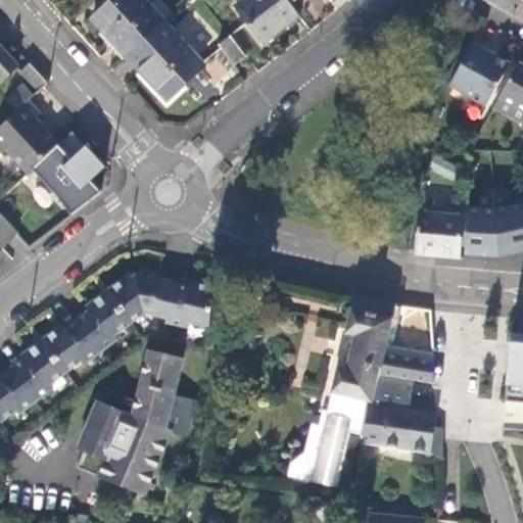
[(113,0),(92,19),(128,55),(164,21),(143,0),(113,0)]
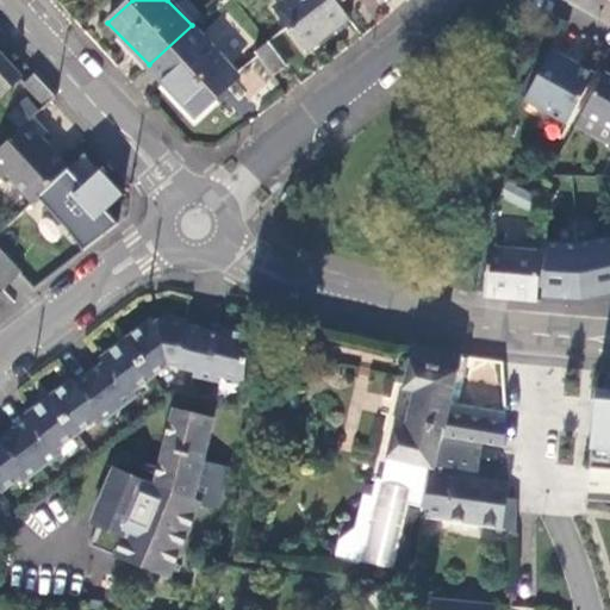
[(306,48),(349,14),(340,2),(337,0),(284,0),(275,7),(306,48)]
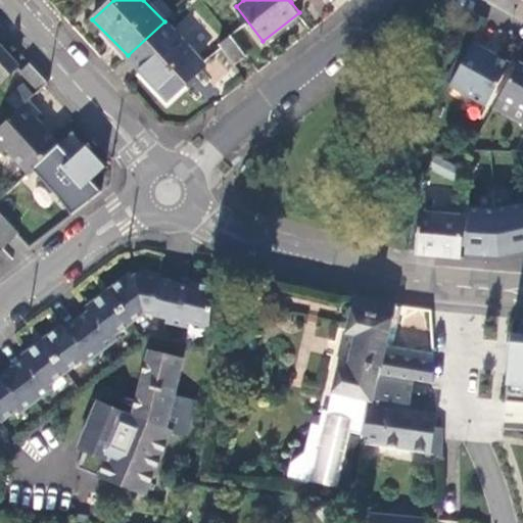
[(164,21),(128,55),(169,99),(205,63),(164,21)]
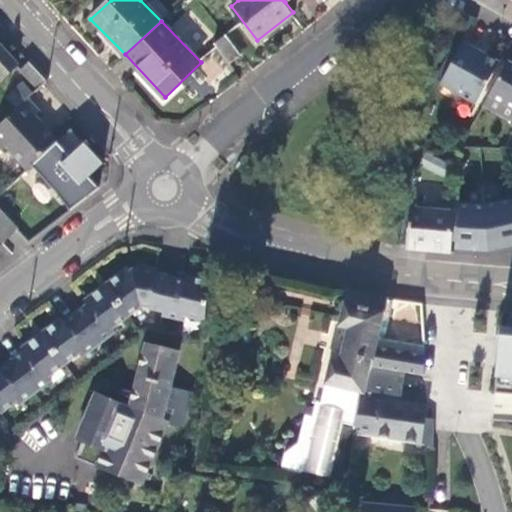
[(213,41),(229,61),(240,52),(225,32),(213,41)]
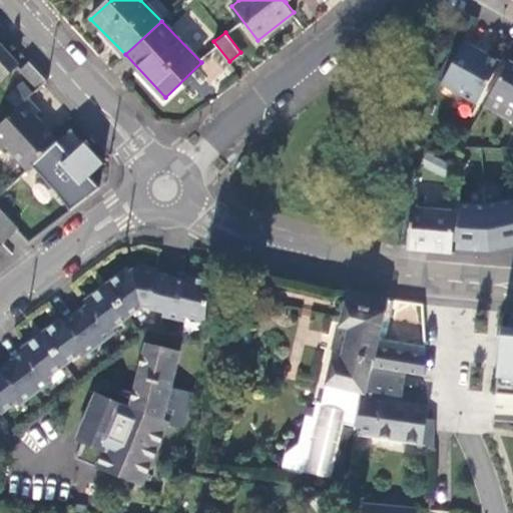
[(441,82),(477,103),(501,61),(465,42),(464,43),(458,39),(436,78),(442,81),(441,82)]
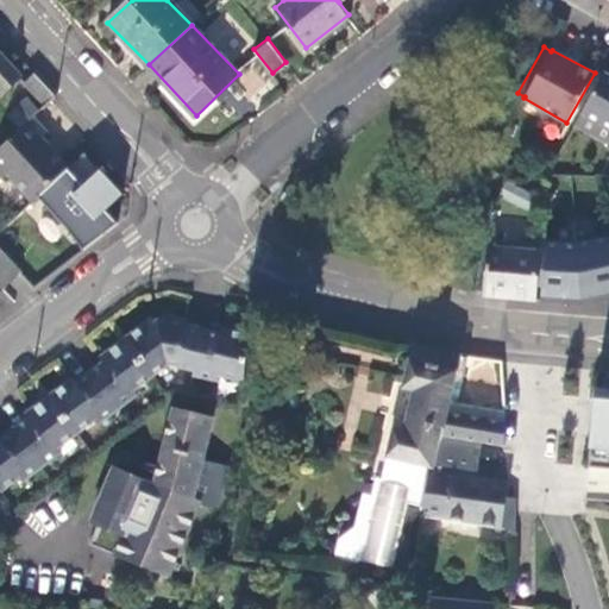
[(0,54),(0,93),(1,95),(22,77),(0,54)]
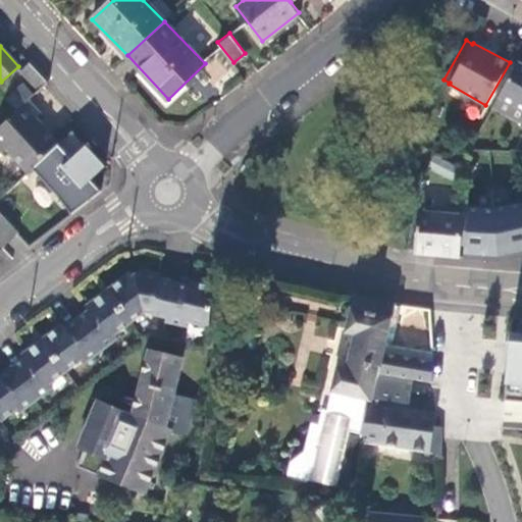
[(521,63),(518,62),(491,109),(521,125),(521,127),(521,63)]
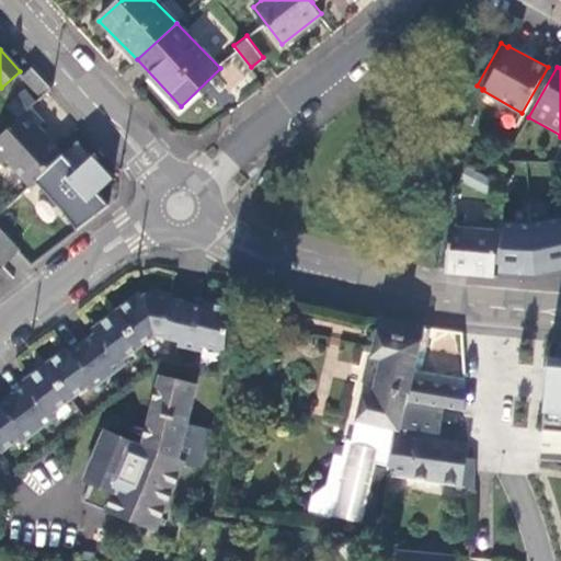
[(18,84),(35,104),(52,90),(33,70),(18,84)]
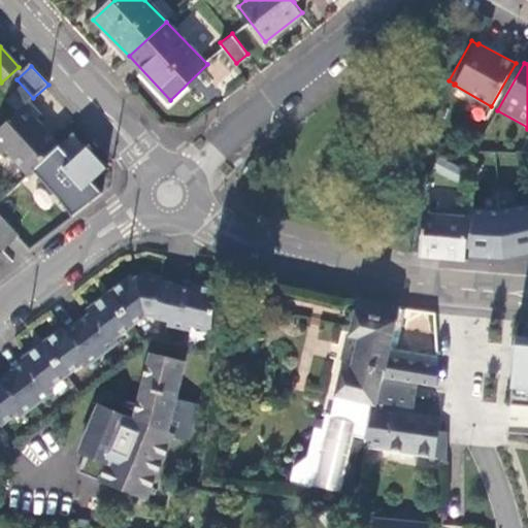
[(17,79),(1,93),(19,111),(30,101),(33,98),(17,79)]
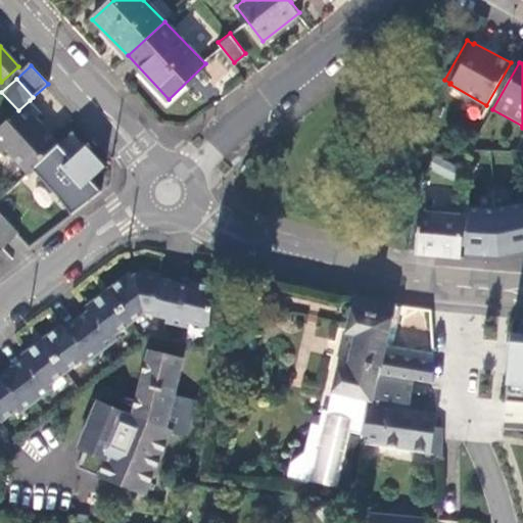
[(18,110),(0,128),(0,156),(6,152),(27,175),(31,171),(59,144),(37,120),(43,114),(30,100),(18,110)]
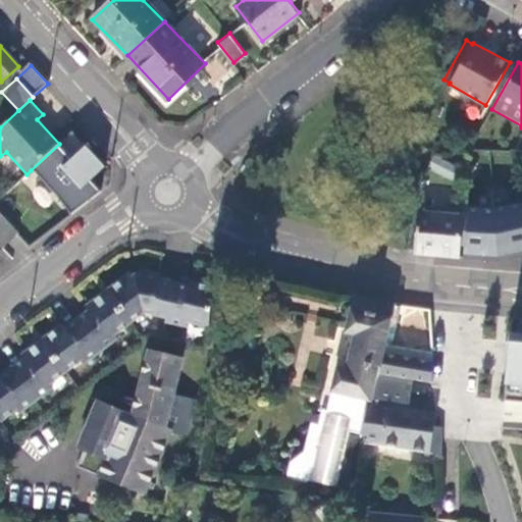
[(71,132),(59,144),(31,170),(57,198),(70,215),(100,192),(90,181),(105,167),(71,132)]
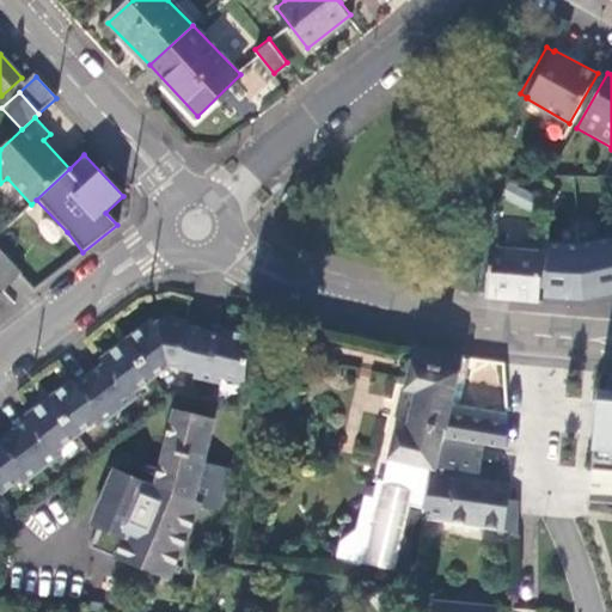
[(501,173),(510,175),(512,160),(497,160),(496,173),(501,173)]
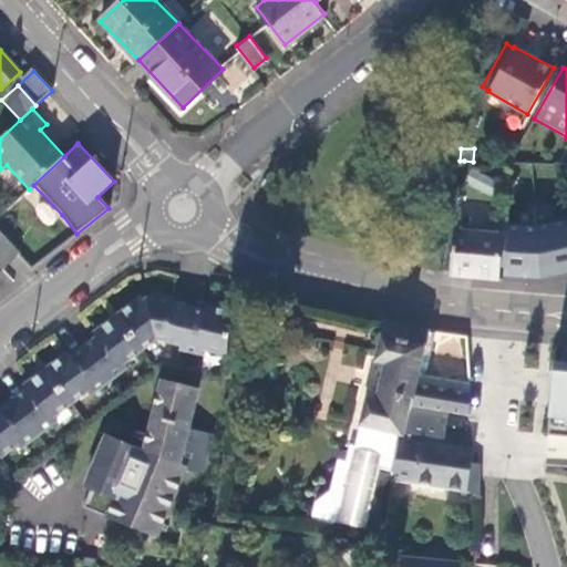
[(472,191),(473,162),(464,161),(462,189),(472,191)]
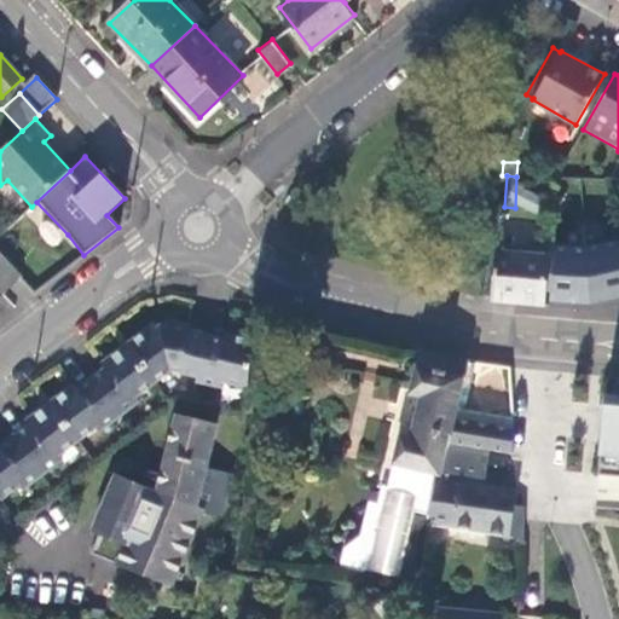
[(525,246),(496,243),(492,301),(514,302),(543,305),(548,256),(525,254),(525,246)]
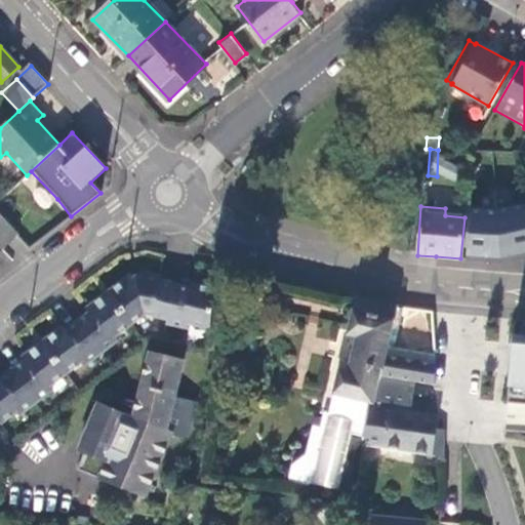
[(469,217),(466,259),(509,263),(524,260),(524,216),(507,218),(469,217)]
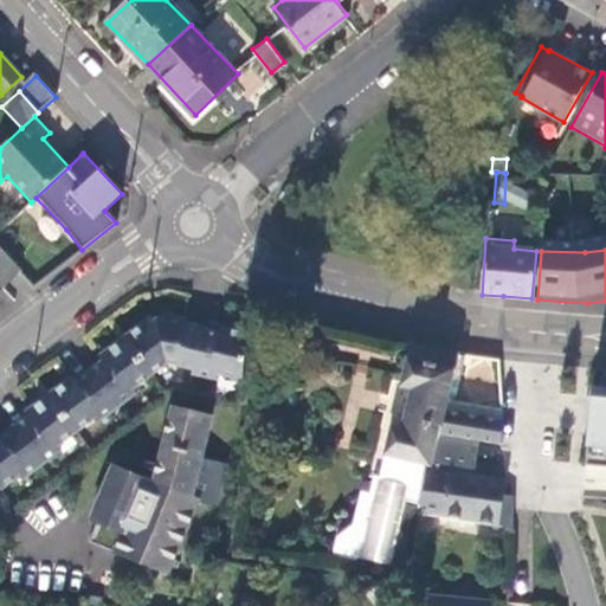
[(20,272),(0,251),(0,288),(2,291),(20,272)]
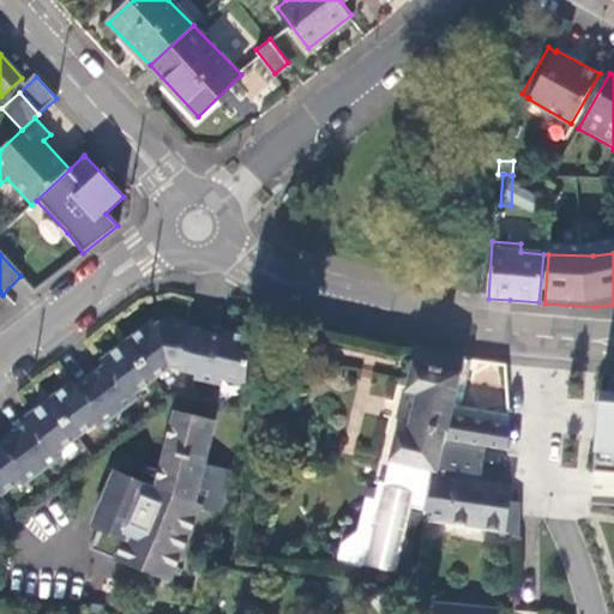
[(250,361),(254,336),(221,329),(220,335),(186,327),(187,321),(162,317),(161,323),(152,325),(149,320),(142,326),(97,360),(102,365),(88,375),(74,385),(70,380),(54,393),(26,415),(22,417),(25,422),(2,440),(0,441),(0,494),(0,495),(18,482),(22,486),(60,456),(58,452),(95,423),(97,428),(137,398),(133,393),(168,367),(193,373),(192,378),(217,383),(218,378),(247,384),(250,361)]
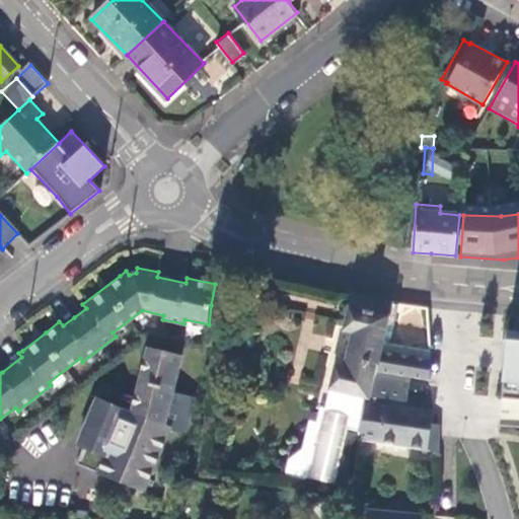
[(353,293),(330,389),(365,397),(370,398),(378,368),(383,341),(392,302),(372,298),(353,293)]
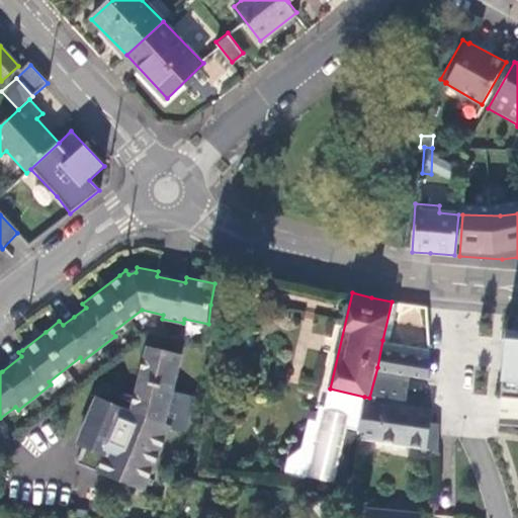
[(517,315),(509,314),(501,396),(517,397),(517,315)]
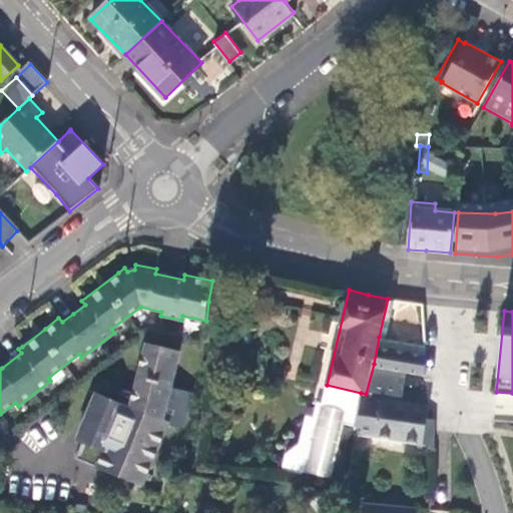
[(426,347),(379,337),(374,364),(404,371),(425,376),(426,355),(426,347)]
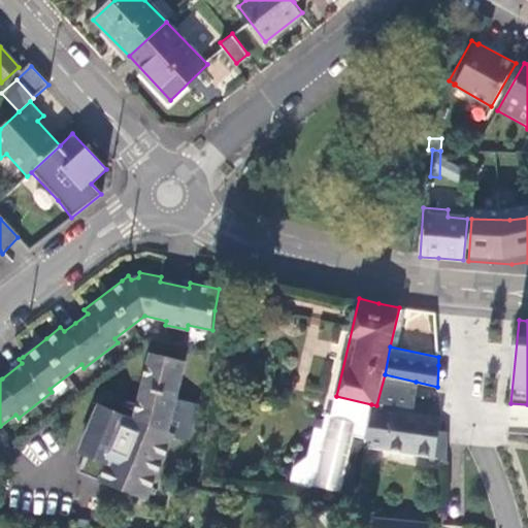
[(150,353),(132,418),(172,434),(171,437),(187,440),(196,404),(175,398),(185,362),(150,353)]
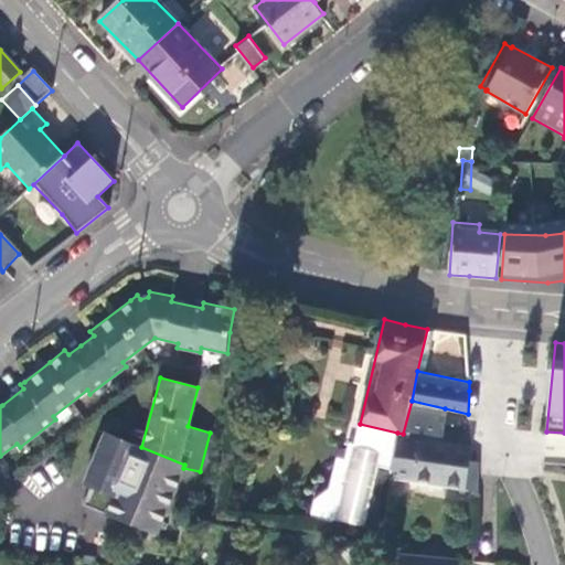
[(403,434),(397,433),(391,477),(476,491),(477,462),(470,460),(472,446),(440,440),(445,408),(412,401),(403,434)]
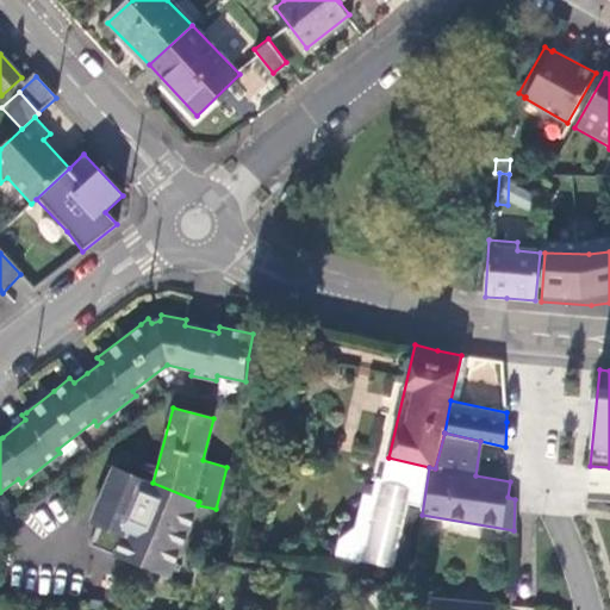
[(199,502),(153,483),(114,466),(91,523),(125,539),(118,555),(138,564),(168,576),(198,505),(199,502)]
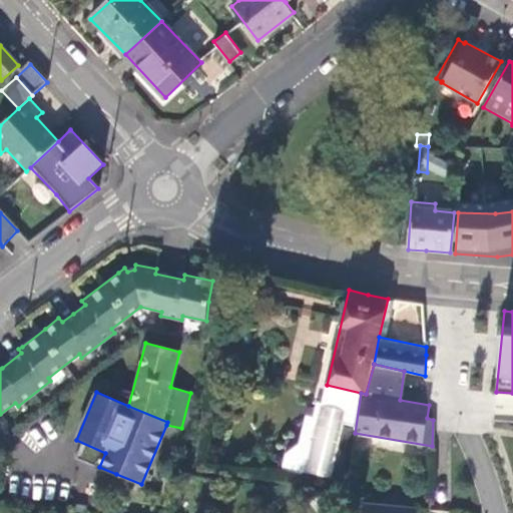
[(415,512),(415,509),(360,504),(358,512),(415,512)]
